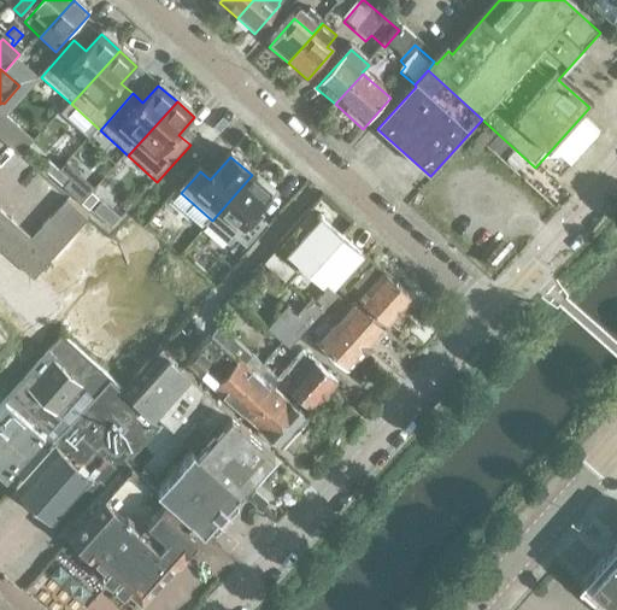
[(81,207),(94,193),(66,166),(59,175),(48,165),(42,172),(81,207)]
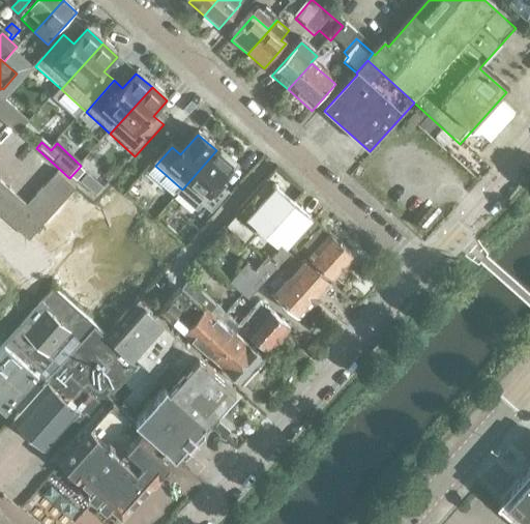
[(235,168),(216,150),(182,190),(177,196),(197,212),(202,206),(210,214),(227,195),(217,187),(235,168)]
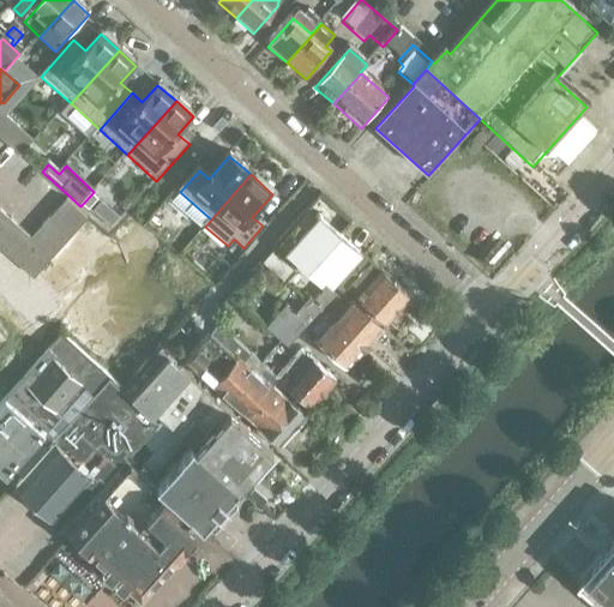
[(89,214),(98,203),(91,196),(82,208),(89,214)]
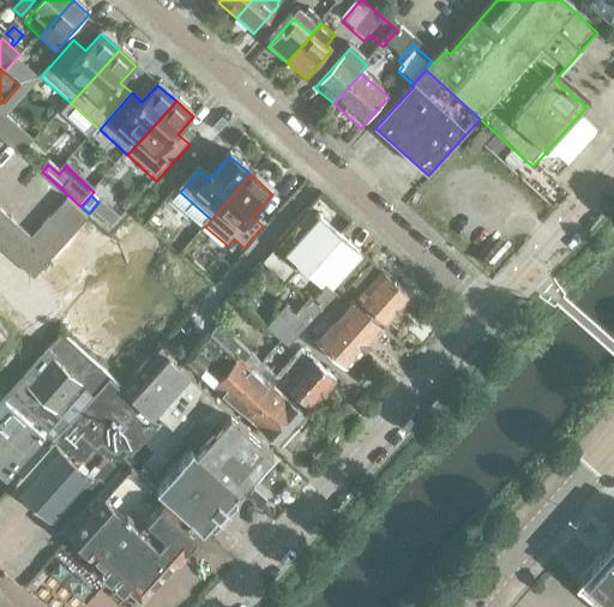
[(0,252),(35,283),(88,223),(67,204),(32,242),(0,214),(0,252)]
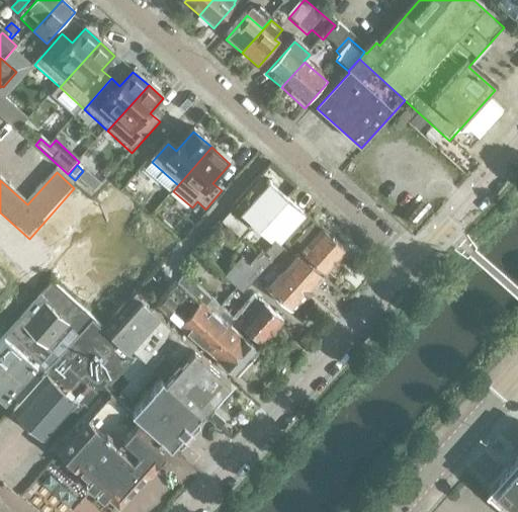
[(94,194),(101,186),(85,173),(79,180),(94,194)]
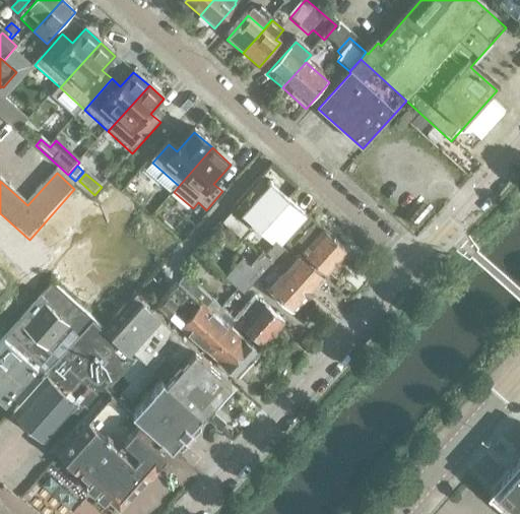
[(280,245),(305,217),(269,185),(241,216),(245,220),(270,243),(273,239),(280,245)]
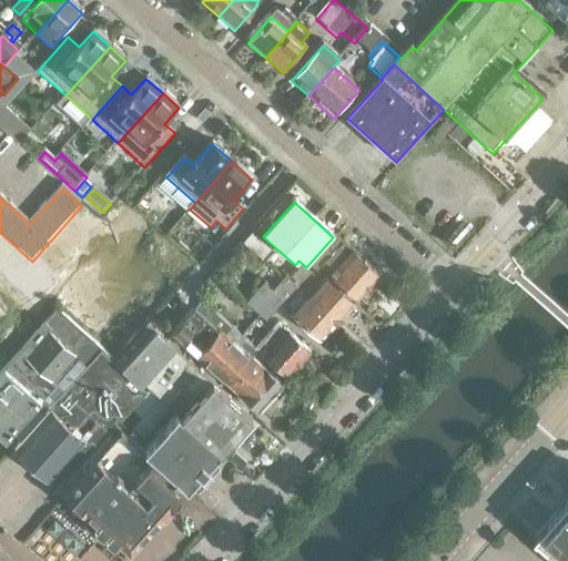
[(379,278),(345,248),(333,237),(306,267),(316,276),(322,271),(357,303),(379,278)]
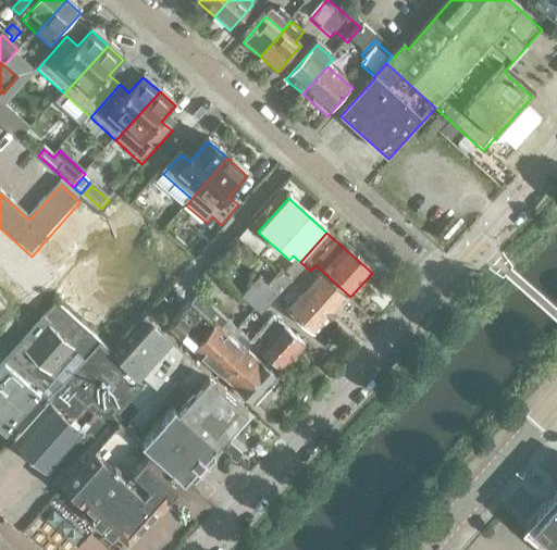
[(225,262),(231,255),(226,251),(220,258),(225,262)]
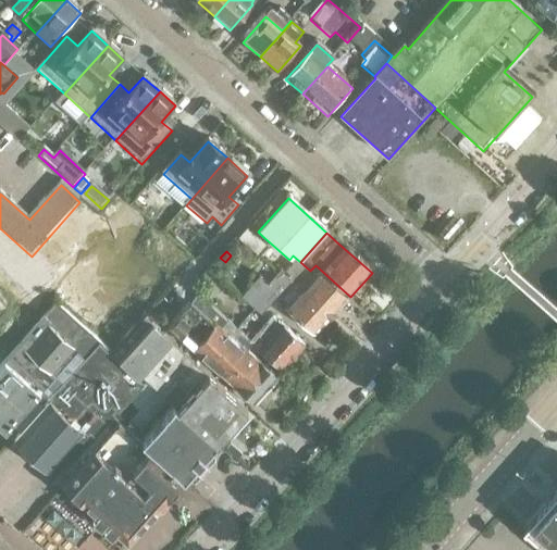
[(295,265),(284,277),(331,319),(347,301),(320,276),(312,284),(305,277),(307,275),(295,265)]
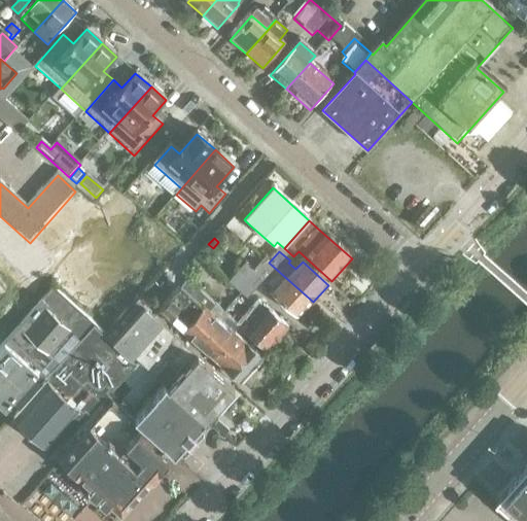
[(313,302),(269,263),(266,259),(261,264),(266,267),(262,271),(252,262),(247,267),(245,265),(227,284),(246,301),(256,289),(260,293),(268,286),(274,292),(271,296),(297,319),(313,302)]
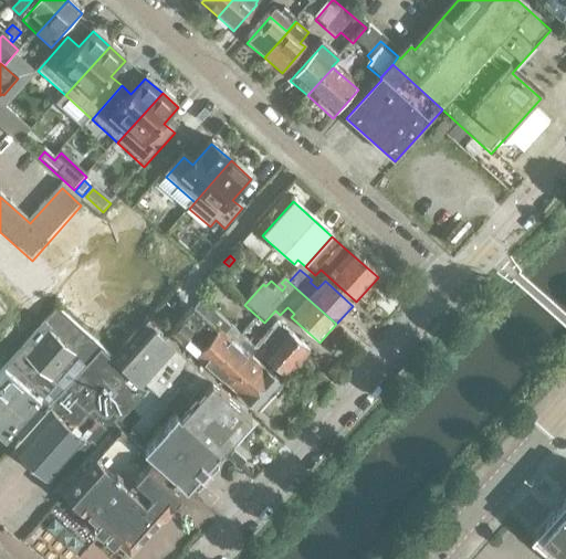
[(249,358),(226,337),(231,330),(201,304),(181,324),(175,318),(165,329),(258,413),(281,387),(253,362),(252,364),(248,359),(249,358)]
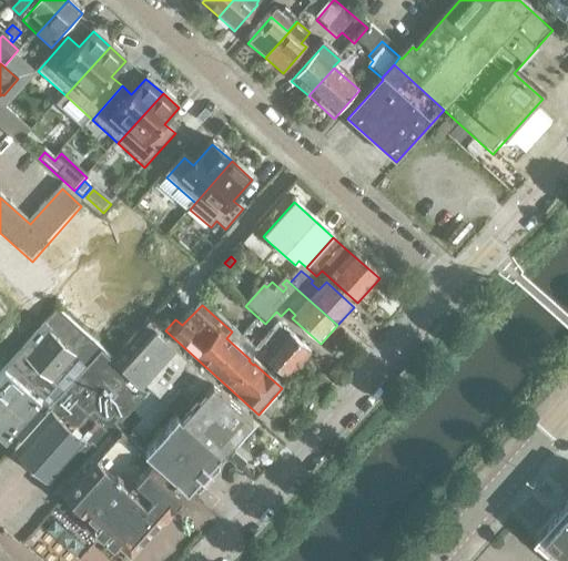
[(0,415),(75,332),(59,316),(57,314),(0,377),(0,415)]
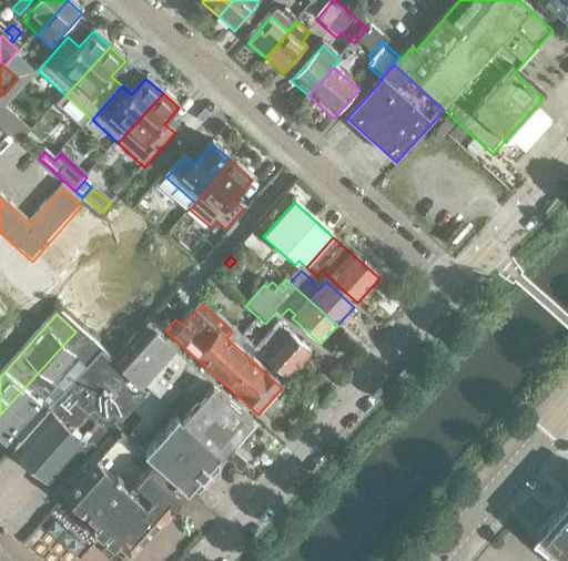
[(311,356),(286,334),(279,327),(269,337),(267,336),(254,350),(256,352),(264,359),(288,380),(311,356)]
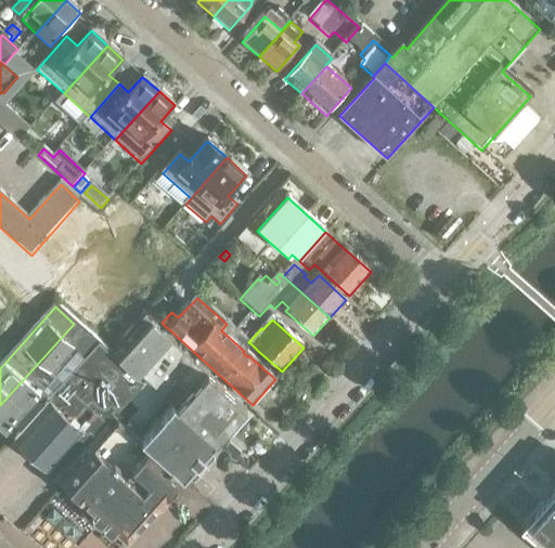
[(195,370),(141,322),(111,359),(143,388),(145,386),(166,404),(167,403),(195,370)]
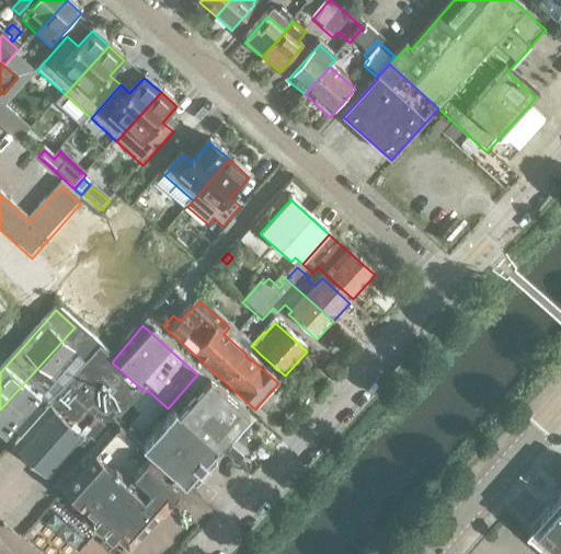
[(75,327),(0,410),(0,435),(6,440),(56,384),(50,380),(73,355),(88,339),(75,327)]
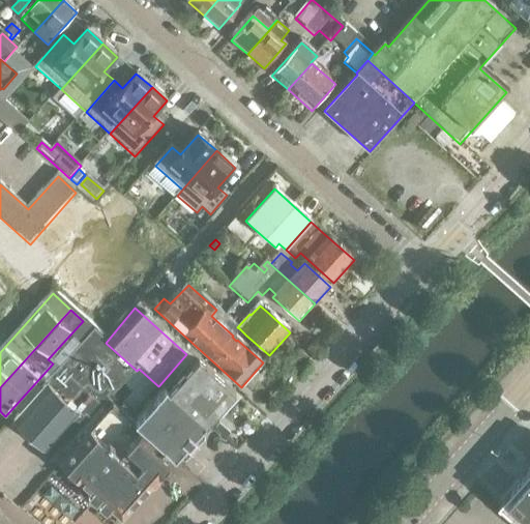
[(86,395),(102,409),(109,402),(137,371),(106,343),(106,342),(94,331),(45,386),(46,387),(12,424),(46,454),(53,445),(62,454),(91,421),(81,412),(78,415),(71,410),(86,395)]
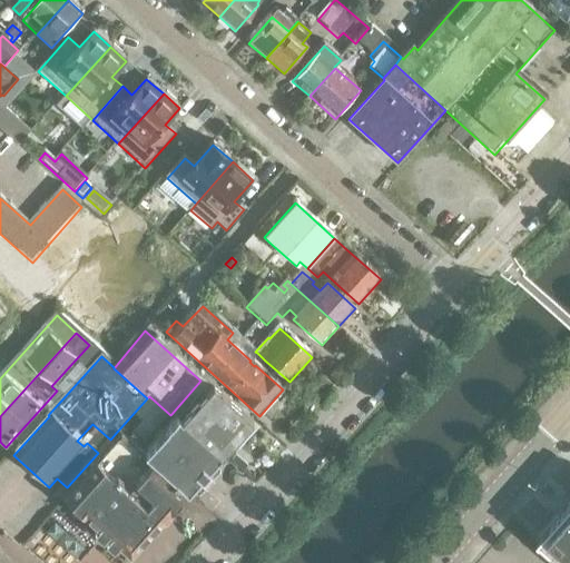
[(202,382),(200,381),(172,414),(219,457),(223,454),(224,455),(255,421),(206,377),(202,382)]
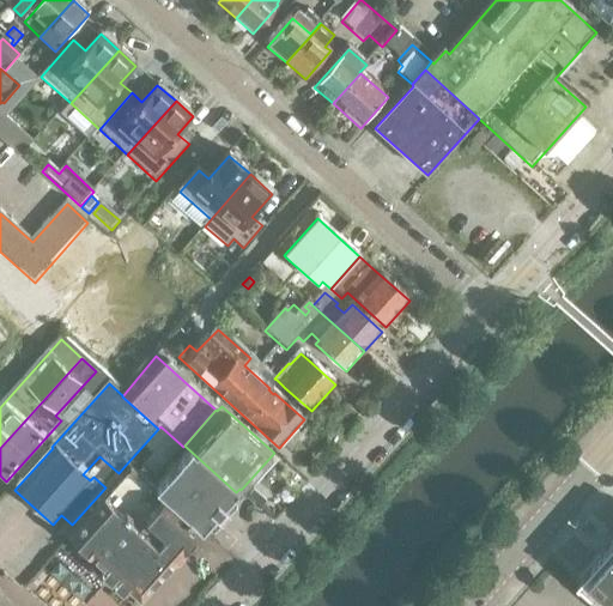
[(236,492),(184,446),(183,447),(161,426),(158,429),(126,465),(150,486),(201,532),(205,528),(205,529),(216,517),(220,521),(229,511),(224,508),(236,495),(235,495),(236,492)]
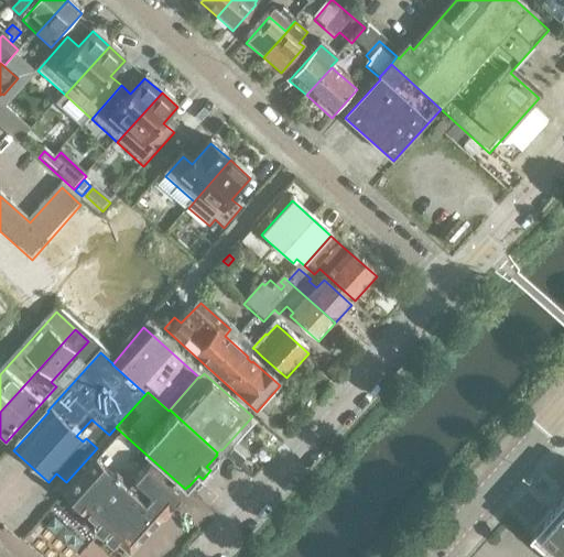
[(138,447),(116,427),(109,435),(115,439),(64,495),(129,554),(186,490),(185,489),(138,447)]
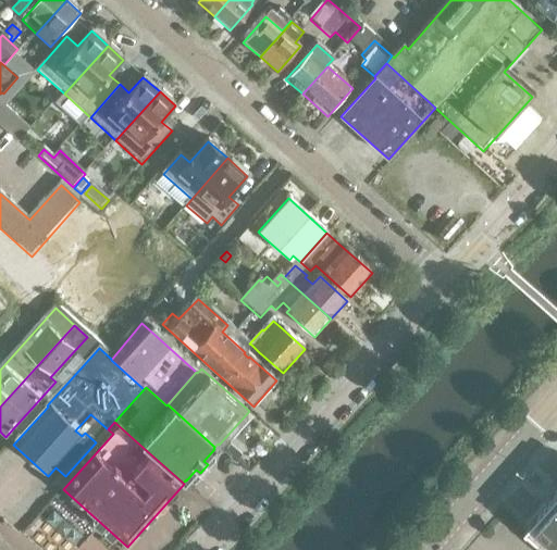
[(556,496),(528,528),(549,549),(556,549),(556,496)]
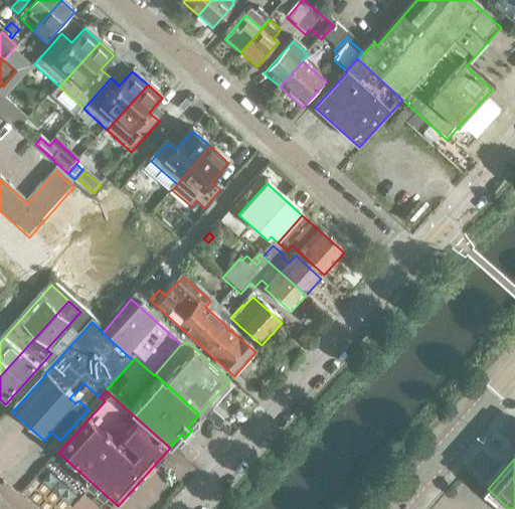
[(46,479),(77,505),(92,489),(60,462),(46,479)]
